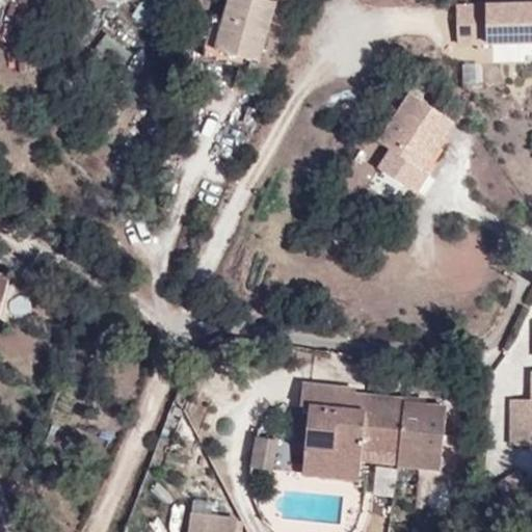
[(275,1),(272,0),(229,0),(215,49),(259,60),(275,1)]
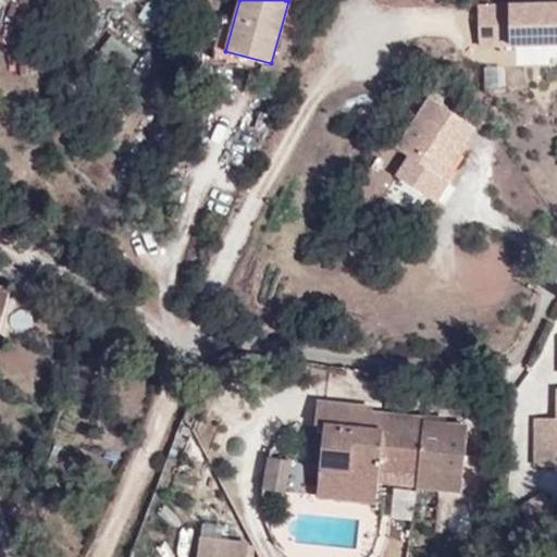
[(556,0),(482,2),(483,48),(514,47),(515,63),(556,62),(556,0)]
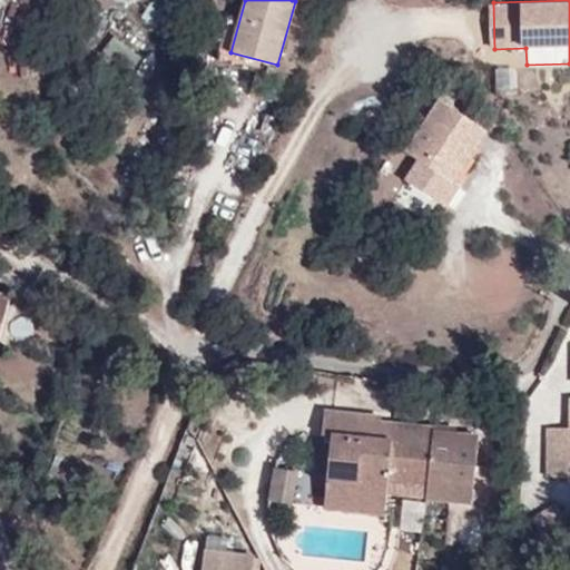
[(468,144),(475,148),(487,130),(441,99),(404,151),(444,178),(468,144)]
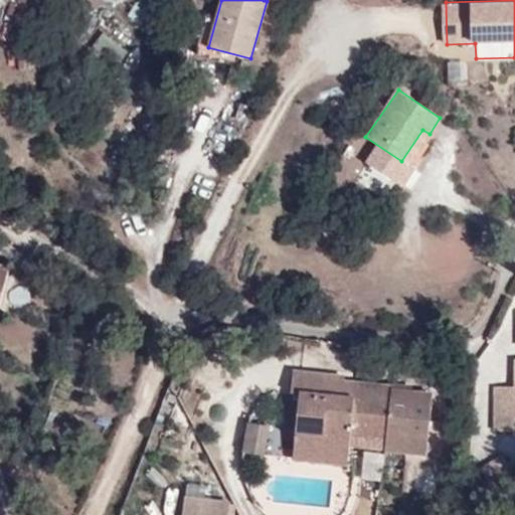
[(408,165),(430,134),(422,130),(401,161),(408,165)]
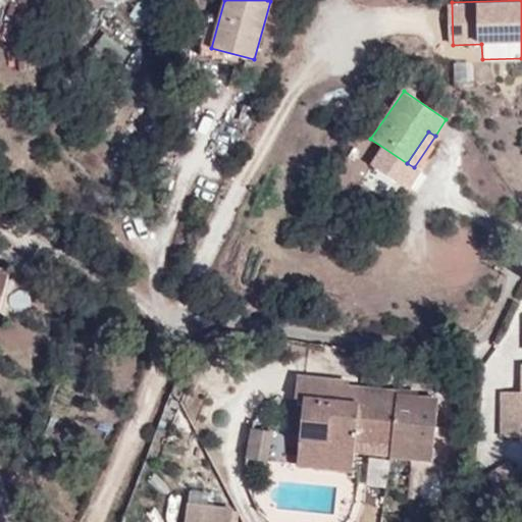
[(348,395),(349,386),(349,382),(297,376),(294,398),(305,400),(296,464),(351,471),(354,442),(355,433),(392,437),(389,447),(388,456),(431,459),(437,400),(396,395),(397,392),(361,387),(360,396),(348,395)]
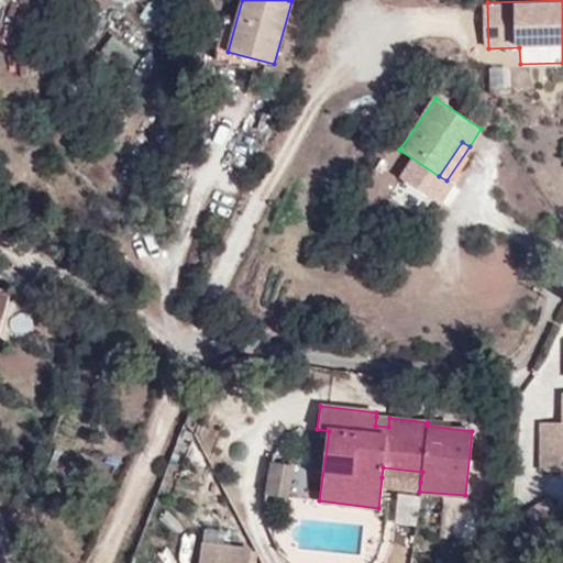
[(389,418),(376,417),(375,426),(388,427),(389,418)]
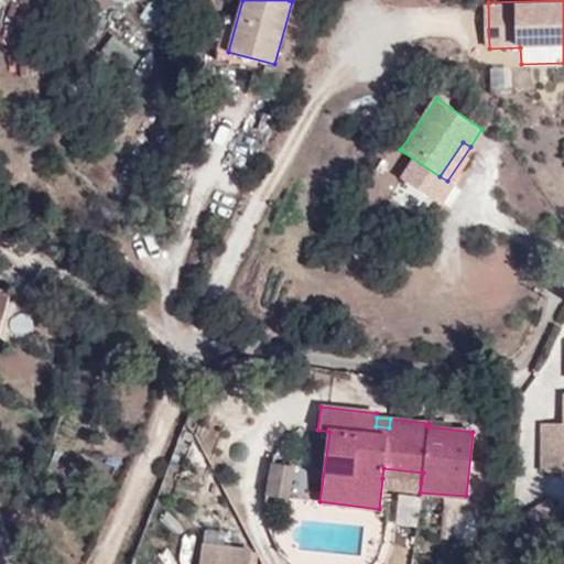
[(563,423),(541,423),(542,472),(563,472),(563,464),(563,423)]
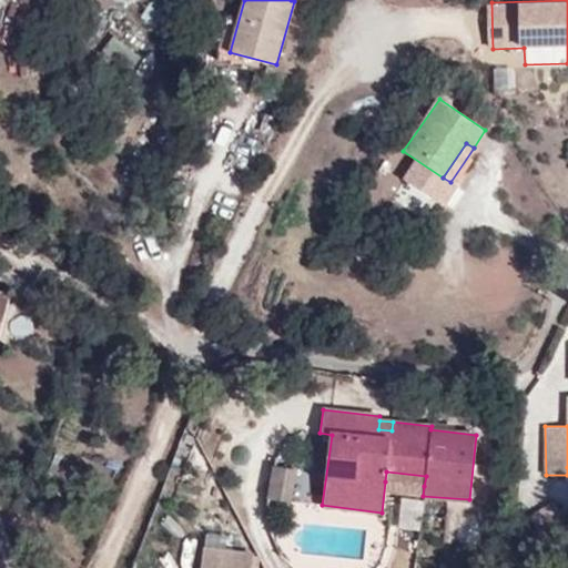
[(386,472),(385,482),(424,486),(426,476),(386,472)]
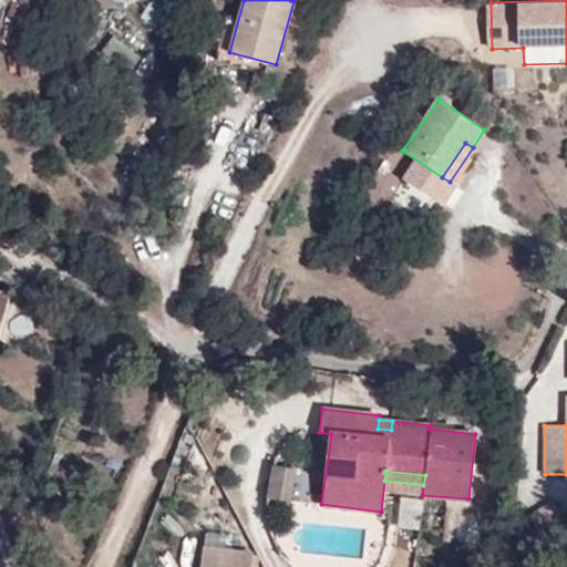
[(274,507),(296,509),(299,476),(277,474),(274,507)]
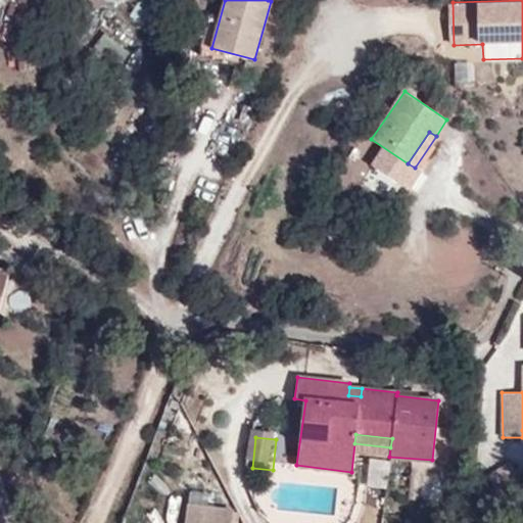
[(232,522),(234,511),(188,505),(185,522),(232,522)]
